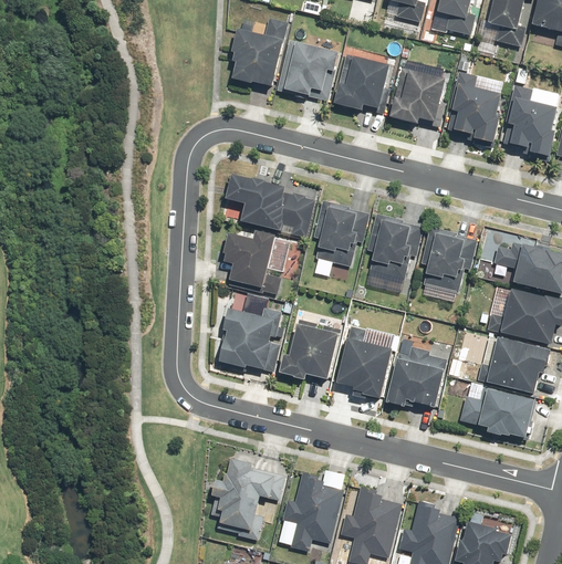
[(397,2),(394,16),(419,22),(424,2),(417,1),(417,0),(389,0),(397,2)]
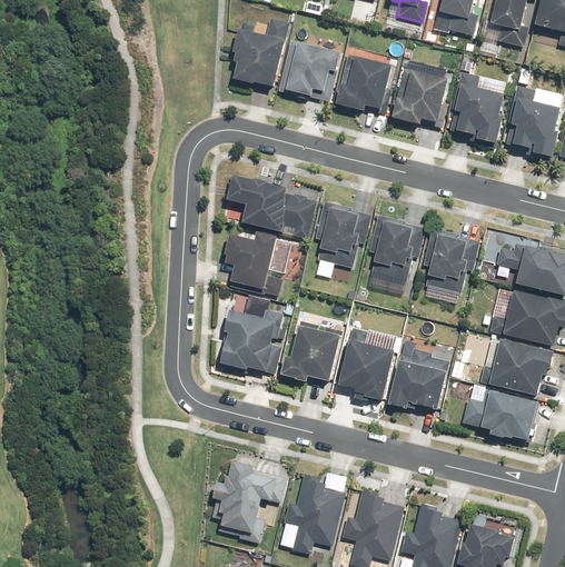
[(440,0),(438,11),(449,13),(446,29),(472,36),(477,15),(471,12),(473,0),(440,0)]
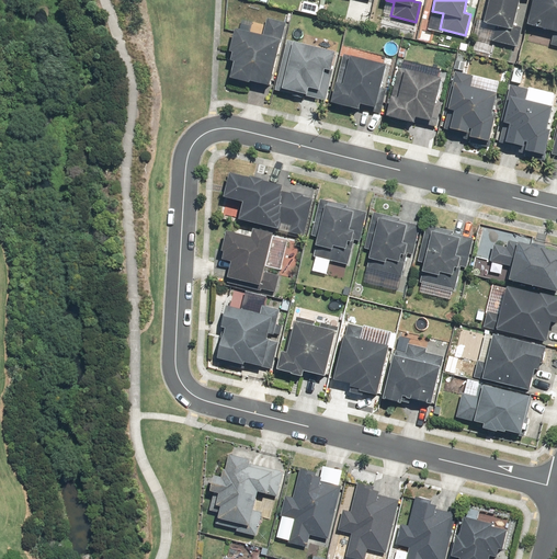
[(488,0),(482,23),(493,25),(489,41),(514,46),(520,26),(513,25),(520,0),(488,0)]
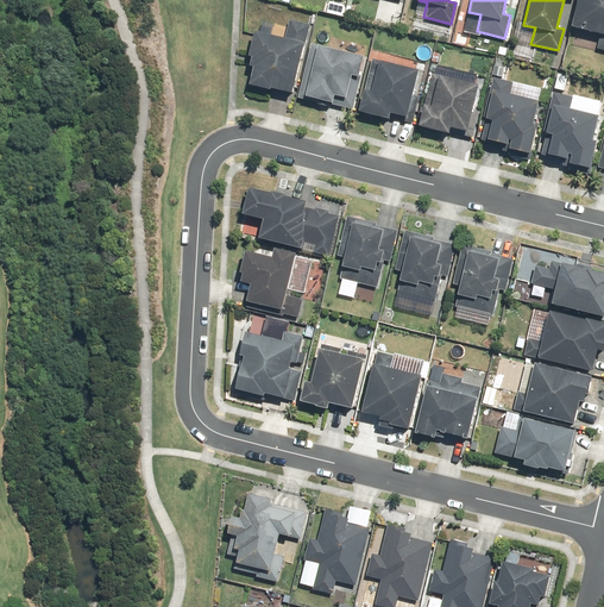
[(578,0),(571,26),(598,32),(593,47),(603,49),(603,0),(578,0)]
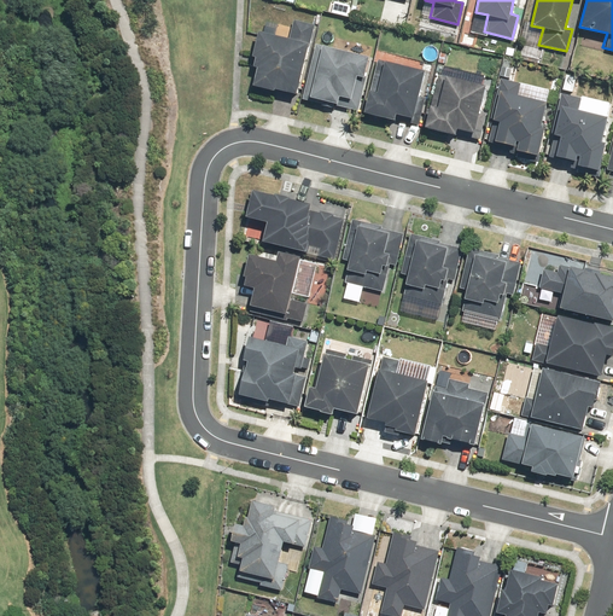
[(287,36),(258,30),(252,56),(255,56),(252,65),(256,67),(252,86),(296,96),(313,23),(292,18),(287,36)]
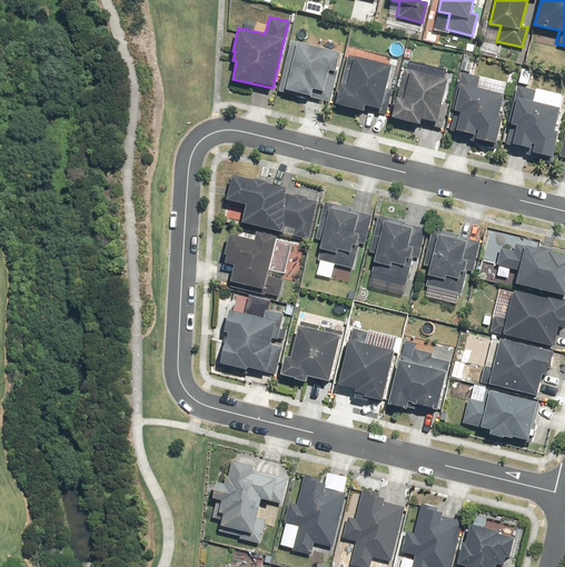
[(340,50),(289,39),(277,90),(328,101),(340,50)]
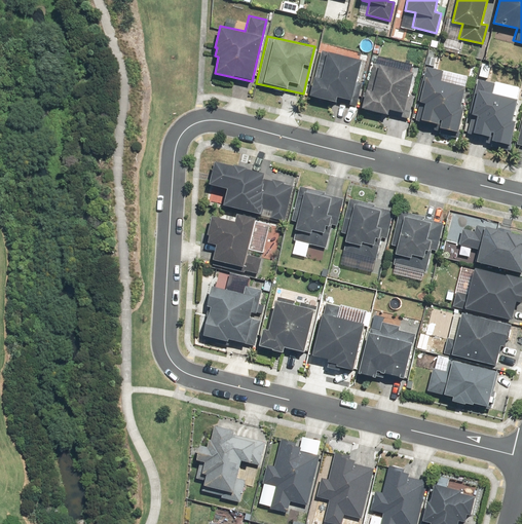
[(361,59),(321,49),(309,96),(355,106),(361,82),(356,81),(361,59)]
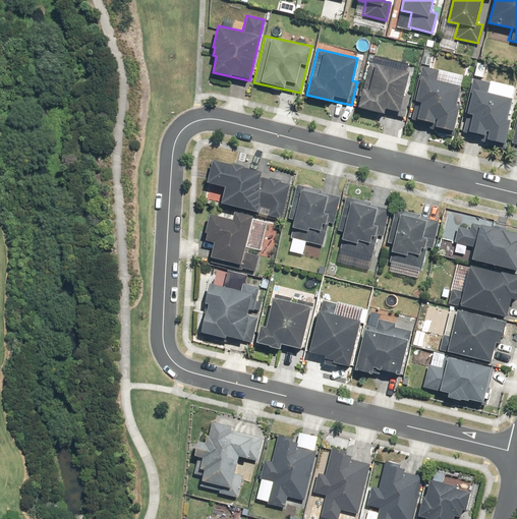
[(408,70),(368,61),(357,107),(384,113),(402,117),(408,94),(403,93),(408,70)]
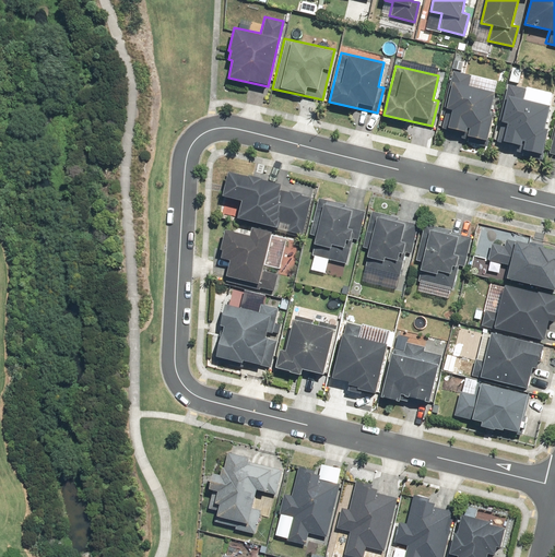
[(469,73),(451,70),(443,106),(445,107),(440,128),(465,133),(468,127),(470,128),(468,135),(486,140),(493,115),(488,114),(494,91),(467,84),(469,73)]
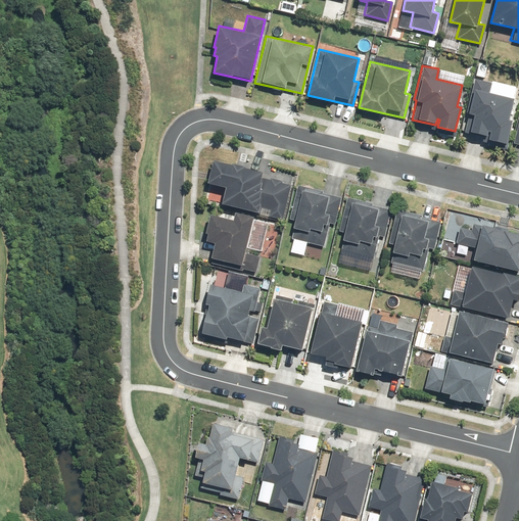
[(490,81),(474,78),(466,112),(467,112),(463,132),(487,137),(488,131),(490,132),(488,139),(507,143),(512,120),(509,119),(514,98),(487,92),(490,81)]
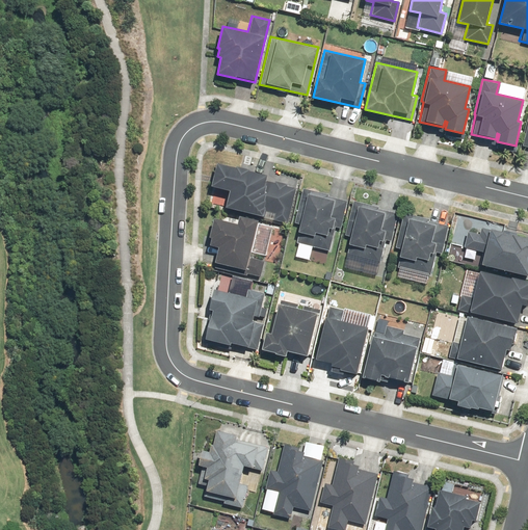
[(236,166),(217,162),(212,186),(230,190),(226,206),(263,216),(264,210),(273,212),(271,219),(286,222),(294,186),(285,184),(286,183),(273,180),(273,181),(266,180),(267,175),(249,169),(249,168),(236,165),(236,166)]
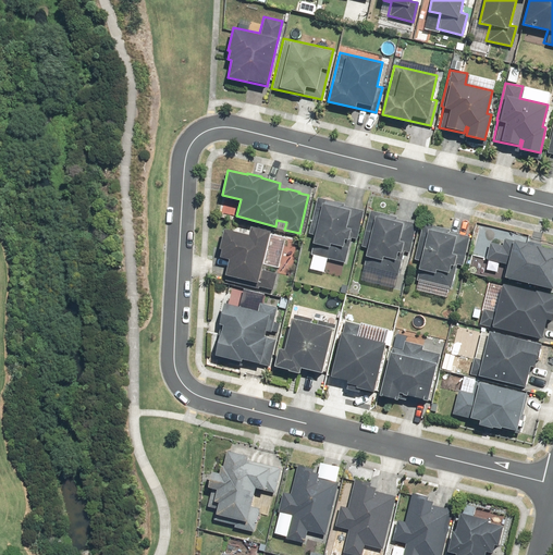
[(342,202),(316,196),(307,232),(314,233),(308,254),(344,262),(349,236),(355,237),(363,208),(342,204),(342,202)]
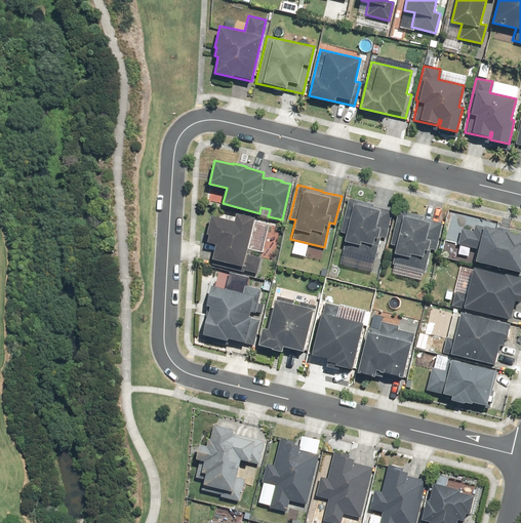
[(391,207),(348,197),(339,231),(345,232),(341,250),(373,258),(378,236),(384,237),(391,207)]
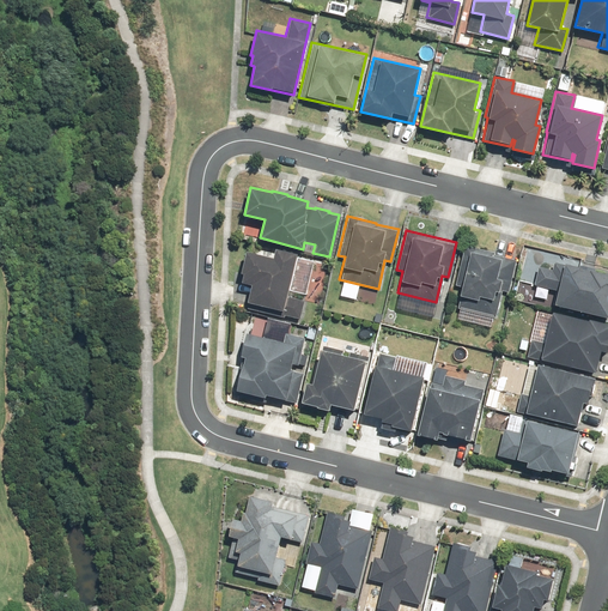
[(493,250),(463,243),(454,284),(461,285),(455,308),(494,316),(500,290),(506,291),(514,258),(493,253),(493,250)]
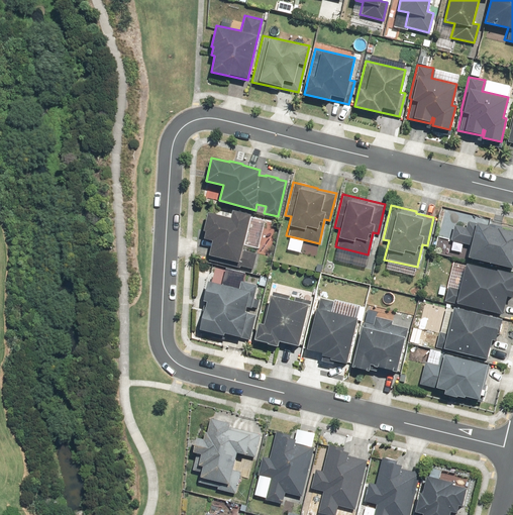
[(230,217),(208,211),(202,237),(212,240),(208,259),(252,269),(255,252),(242,249),(250,214),(232,210),(230,217)]
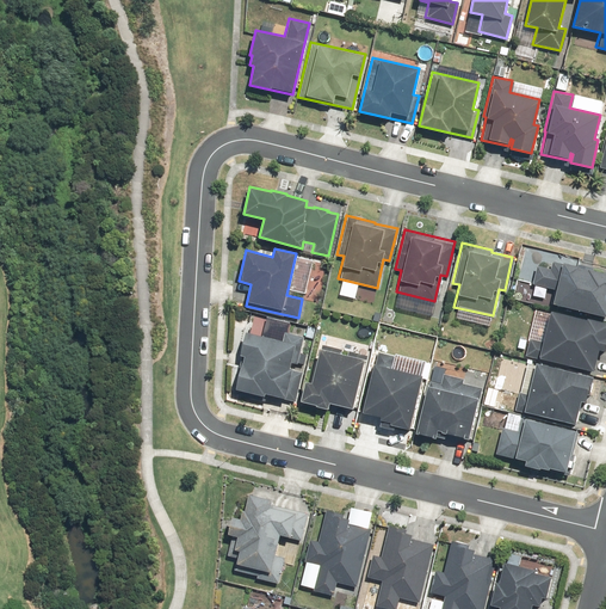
[(605,271),(551,259),(550,268),(536,264),(532,284),(551,289),(549,303),(605,315),(605,271)]
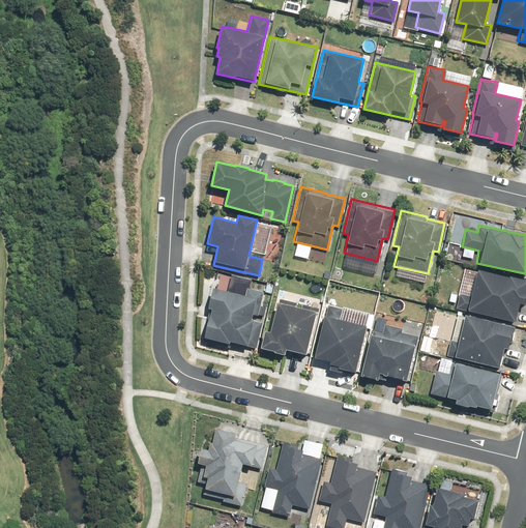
[(458,292),(455,308),(515,322),(520,303),(525,304),(525,298),(525,279),(478,268),(471,295),(458,292)]
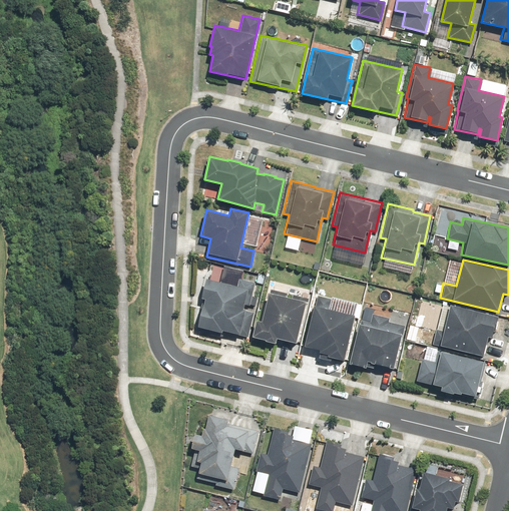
[(235,286),(206,278),(201,298),(204,299),(202,307),(199,306),(194,326),(222,333),(222,331),(246,336),(252,311),(243,309),(244,304),(248,305),(248,304),(253,305),(256,297),(250,296),(253,282),(237,278),(235,286)]
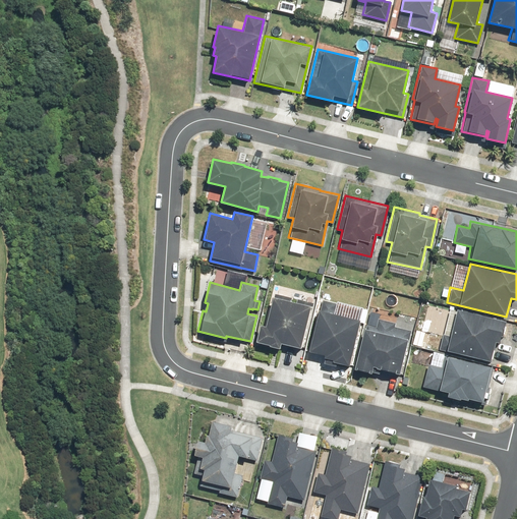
[(290,296),(274,293),(266,327),(261,325),(256,343),(280,349),(281,343),(300,348),(311,302),(295,298),(294,301),(289,300),(290,296)]
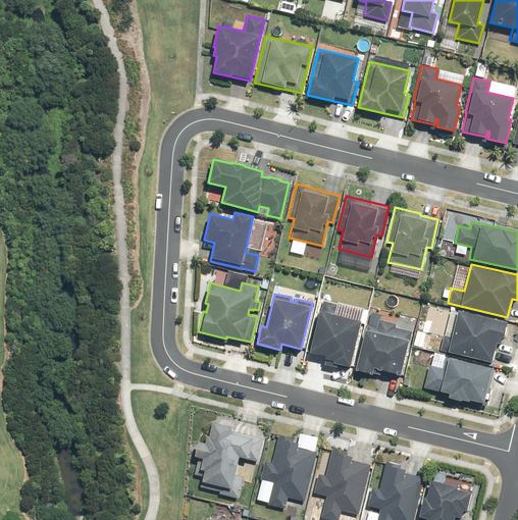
[(335,303),(321,300),(318,312),(316,311),(306,351),(325,356),(324,358),(333,361),(332,362),(349,366),(361,320),(333,313),(335,303)]
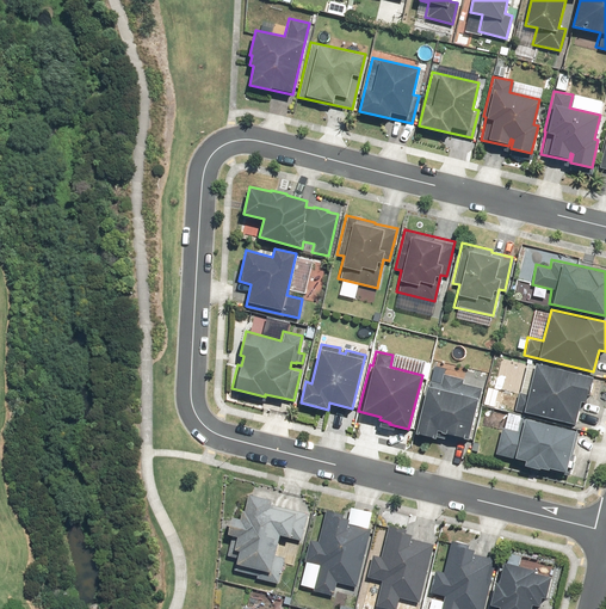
[(518,392),(513,410),(575,424),(581,400),(587,403),(594,376),(536,363),(529,394),(518,392)]
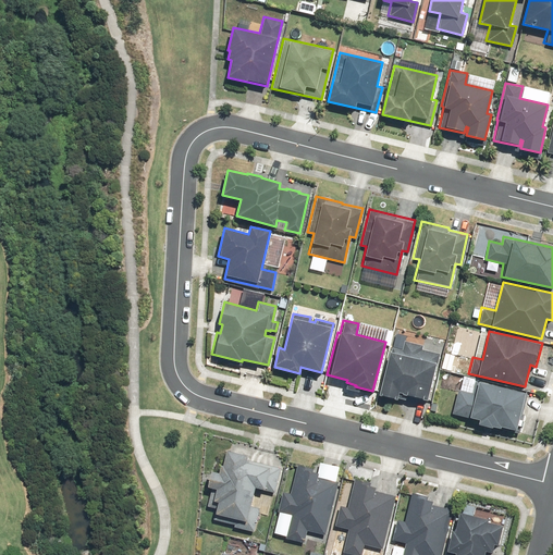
[(401,348),(391,346),(379,394),(397,399),(400,393),(428,399),(439,353),(420,348),(421,344),(403,340),(401,348)]
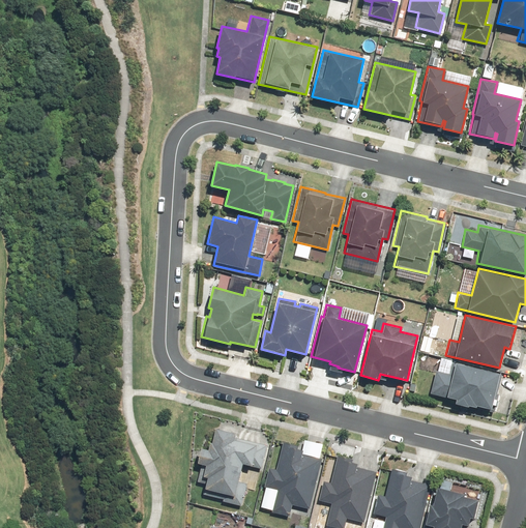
[(435,370),(429,392),(457,400),(456,403),(476,408),(476,405),(491,409),(500,374),(455,361),(454,367),(449,364),(447,373),(435,370)]
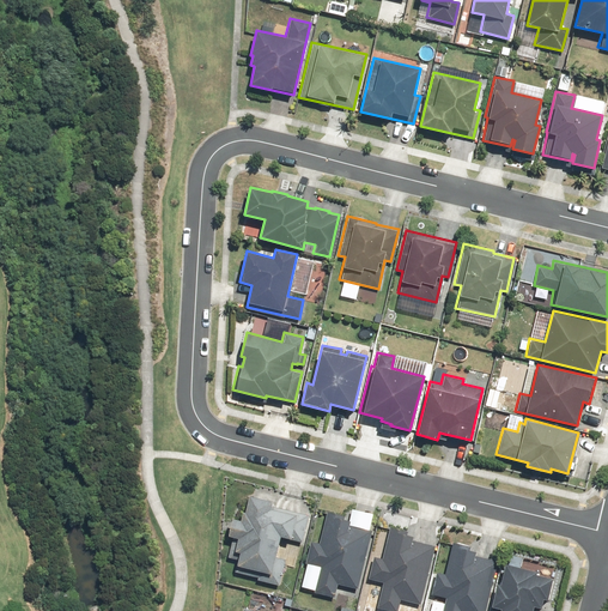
[(273,502),(249,496),(245,513),(243,512),(241,521),(232,519),(229,537),(231,537),(226,556),(236,558),(232,572),(256,578),(256,580),(277,585),(284,560),(275,557),(281,538),(299,542),(306,514),(272,506),(273,502)]
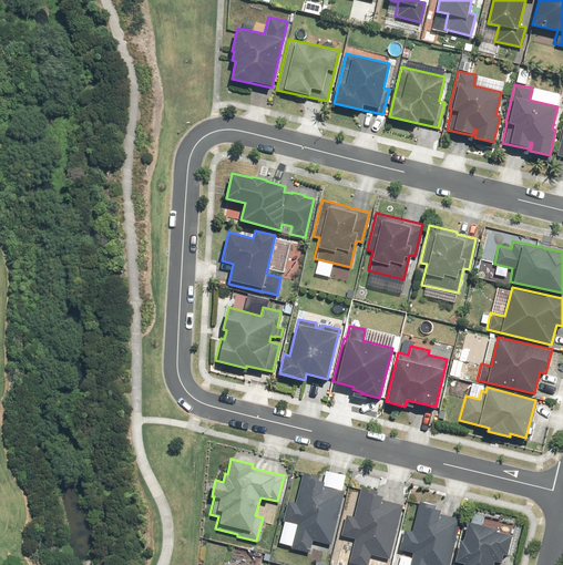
[(311,540),(329,544),(343,490),(323,485),(324,481),(309,478),(309,474),(302,472),(295,502),(286,500),(282,521),(295,524),(289,547),(308,552),(311,540)]
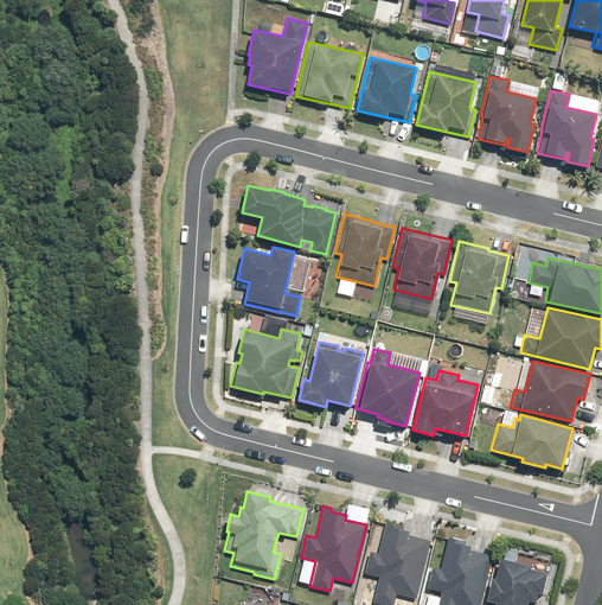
[(391,604),(395,593),(414,598),(429,540),(408,534),(408,532),(392,527),(394,523),(384,521),(377,553),(369,551),(363,573),(378,577),(371,602),(386,604),(391,604)]
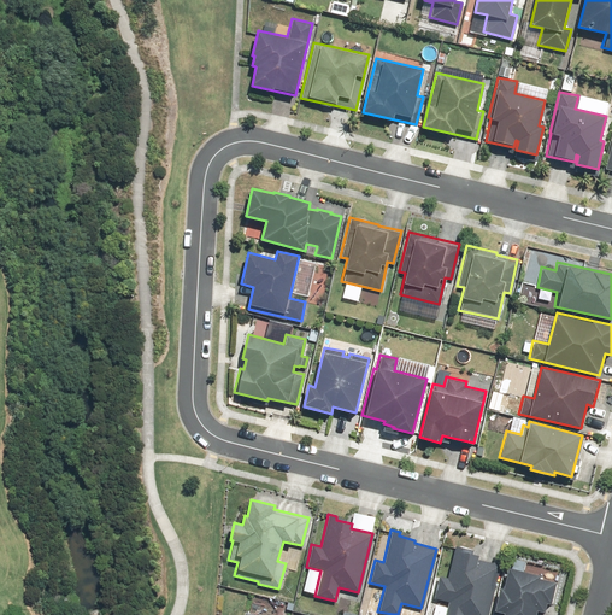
[(486,614),(499,564),(477,558),(477,555),(463,551),(463,548),(454,545),(446,578),(437,575),(433,597),(447,602),(442,614),(486,614)]
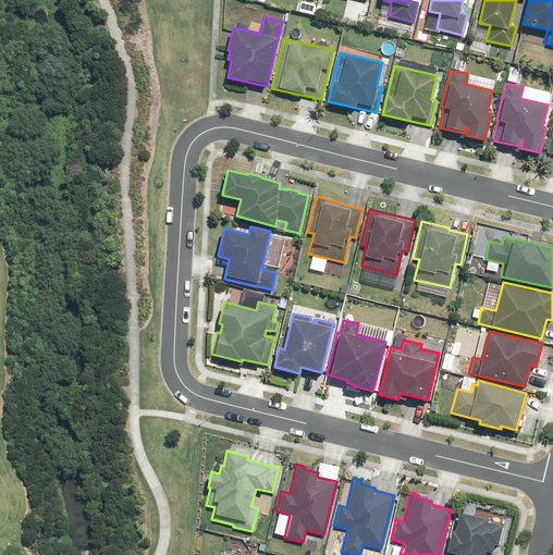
[(455,554),(484,554),(486,552),(492,553),(494,545),(498,545),(503,526),(488,522),(489,520),(459,513),(455,531),(452,530),(446,552),(455,554)]
